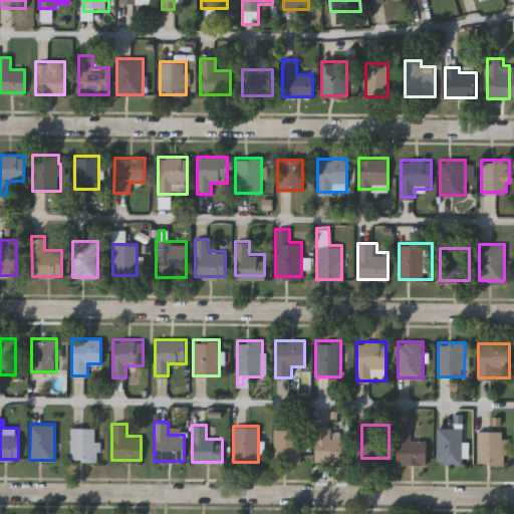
[(70,460),(70,427),(93,427),(93,440),(98,440),(98,460),(70,460)]
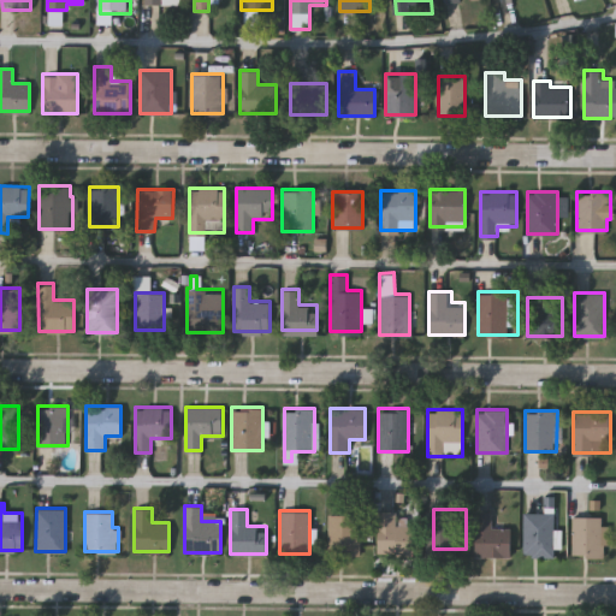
[(474,556),(474,511),(491,511),(491,526),(510,526),(510,556),(474,556)]
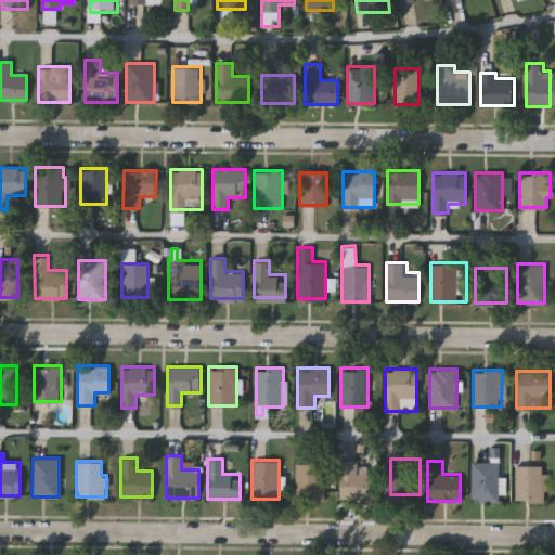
[(340,499),(340,462),(368,462),(368,472),(373,472),(373,499),(340,499)]
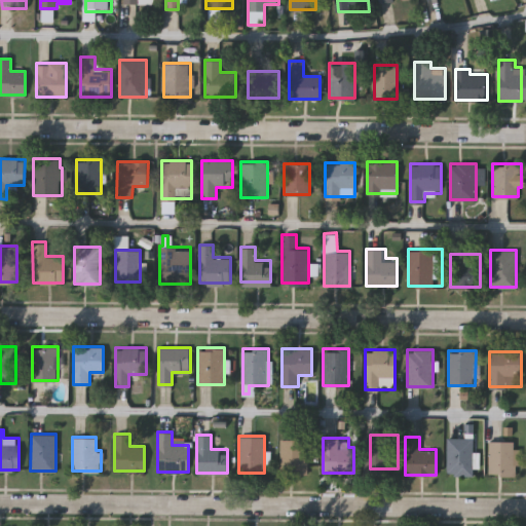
[(480,450),(480,474),(447,474),(447,438),(473,438),(473,450),(480,450)]
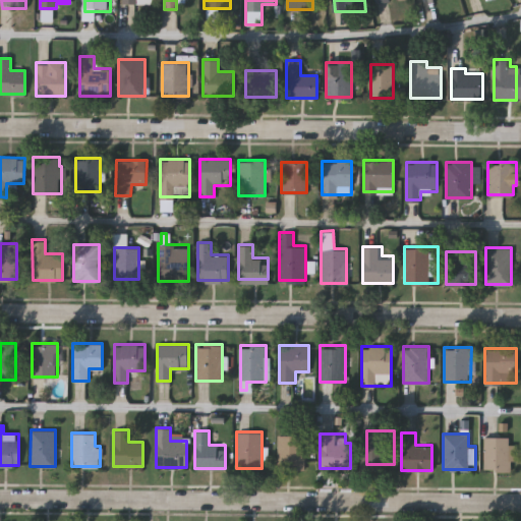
[(278,470),(278,435),(303,435),(303,470),(278,470)]
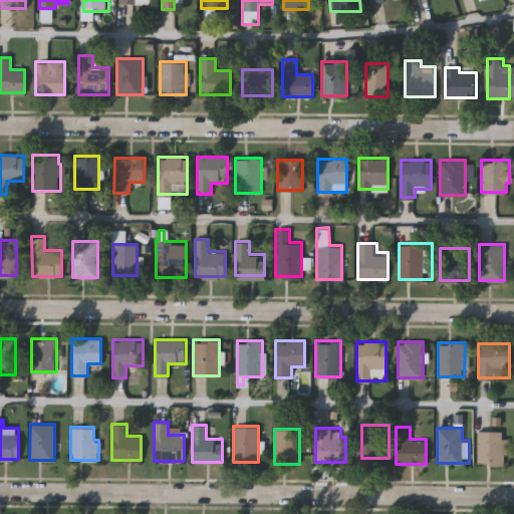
[(503,464),(478,464),(478,431),(503,431),(503,464)]
